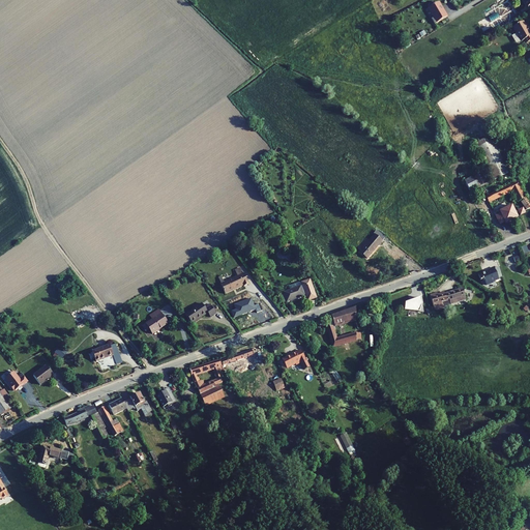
[(529,0),(509,0),(510,3),(514,0),(523,0),(529,8),(529,7),(529,6),(529,5),(529,0)]
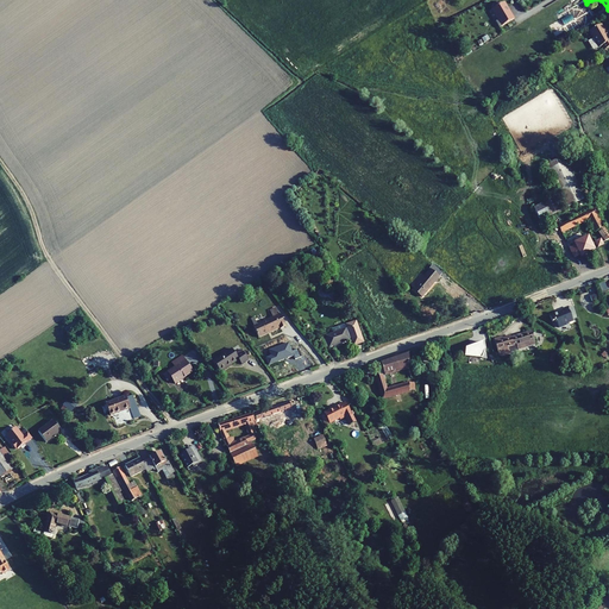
[(504,2),(491,11),(497,22),(495,23),(498,29),(514,19),(504,2)]
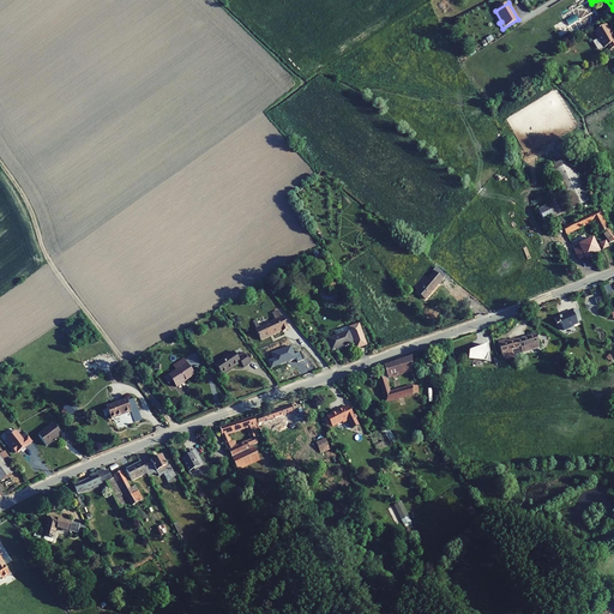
[(607,47),(609,50),(613,47),(613,40),(609,32),(611,32),(606,24),(594,31),(603,48),(607,47)]
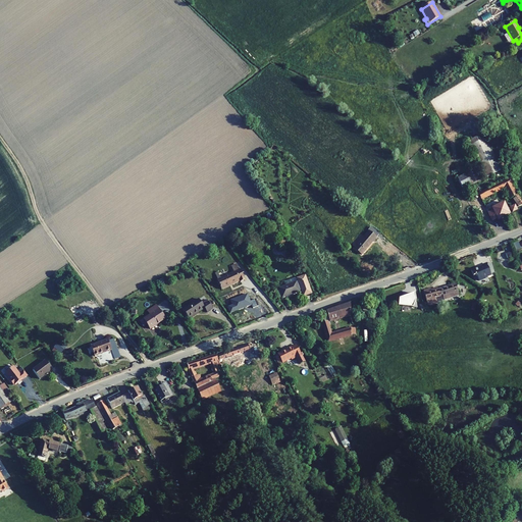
[(485,138),(470,146),(485,177),(502,169),(485,138)]
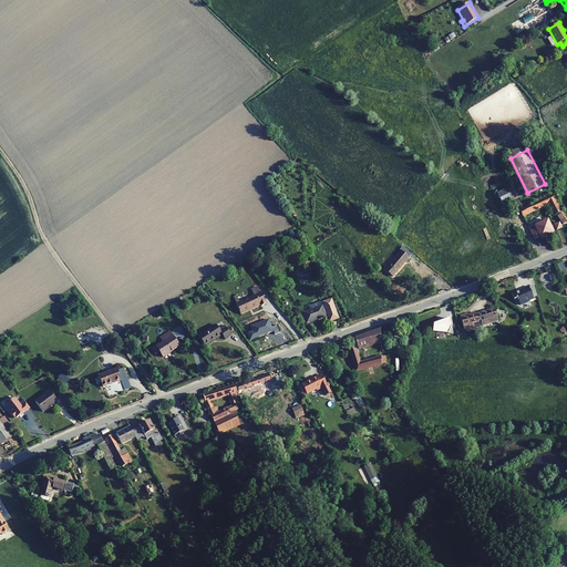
[(513,182),(497,191),(506,206),(522,198),(513,182)]
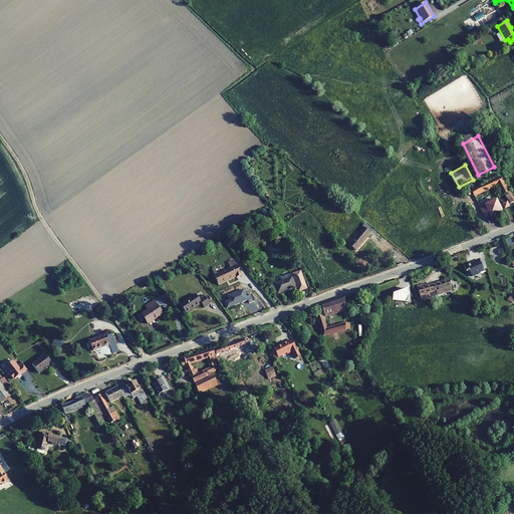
[(513,200),(512,196),(509,192),(500,176),(490,181),(488,182),(471,191),(474,198),(477,197),(477,196),(497,186),(502,193),(504,195),(508,200),(510,204),(513,201),(513,200)]
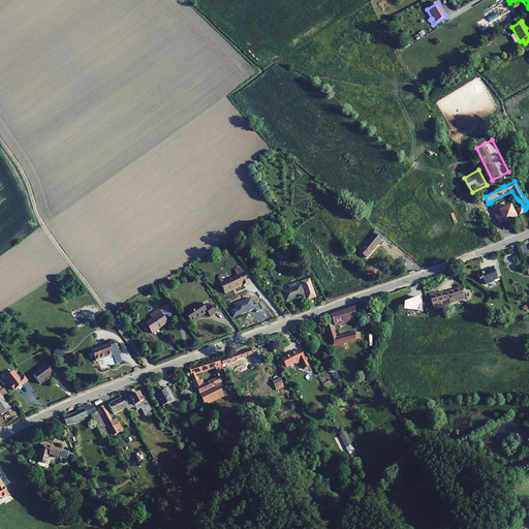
[(525,210),(508,216),(510,223),(528,216),(525,210)]
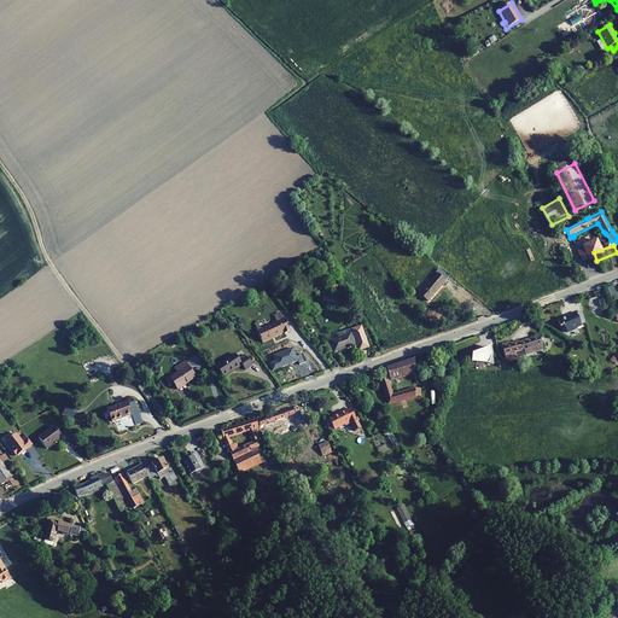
[(584,267),(593,263),(589,255),(587,251),(583,254),(582,248),(576,250),(584,267)]
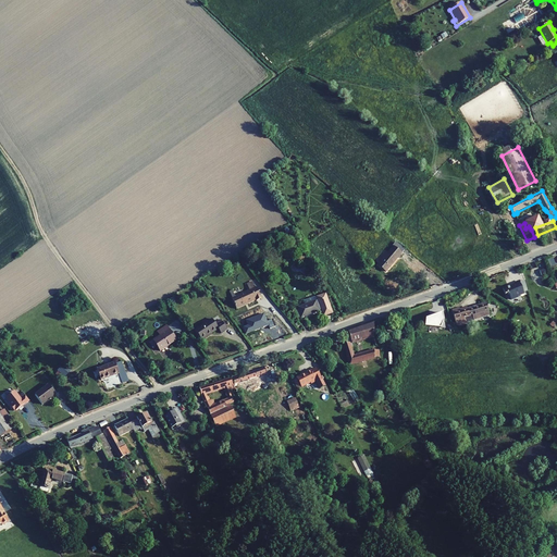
[(395,246),(379,264),(386,271),(403,252),(395,246)]
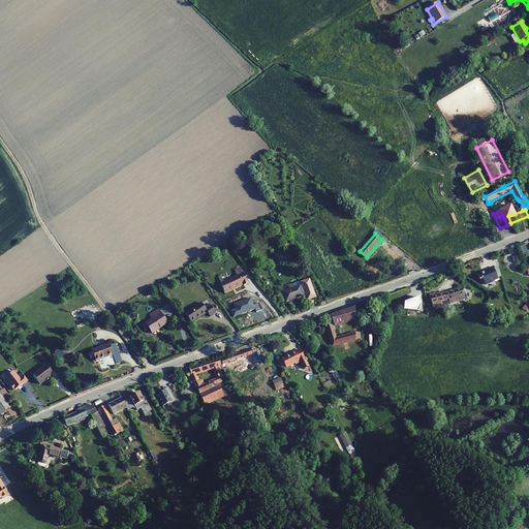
[(484,281),(486,285),(492,283),(492,282),(498,279),(502,277),(500,275),(497,276),(494,269),(494,268),(490,270),(489,271),(486,272),(485,272),(477,275),(479,280),(480,279),(484,281)]
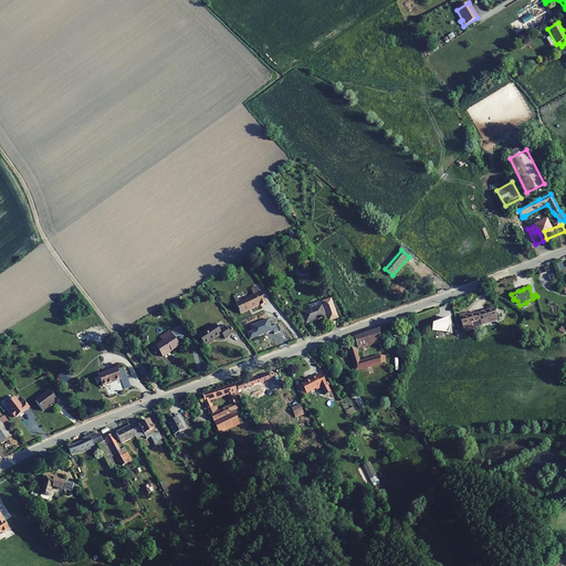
[(236,306),(242,315),(260,302),(261,303),(265,300),(258,290),(257,291),(254,290),(250,293),(251,294),(236,306)]
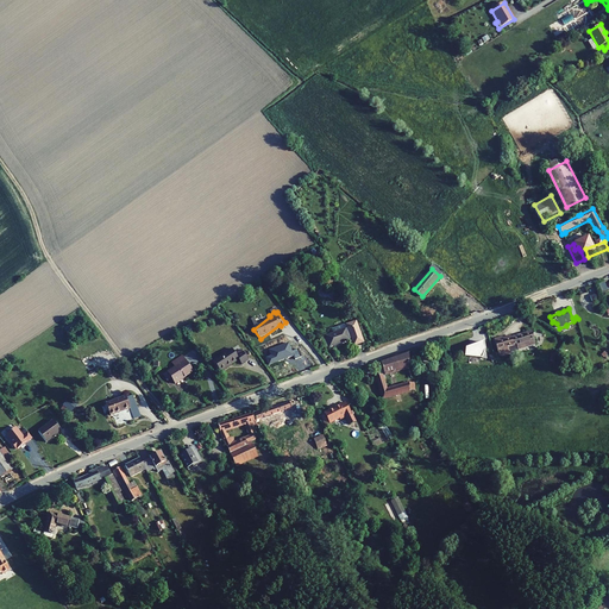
[(357,325),(321,337),(325,347),(330,345),(330,346),(350,340),(347,334),(350,334),(353,347),(363,344),(357,325)]
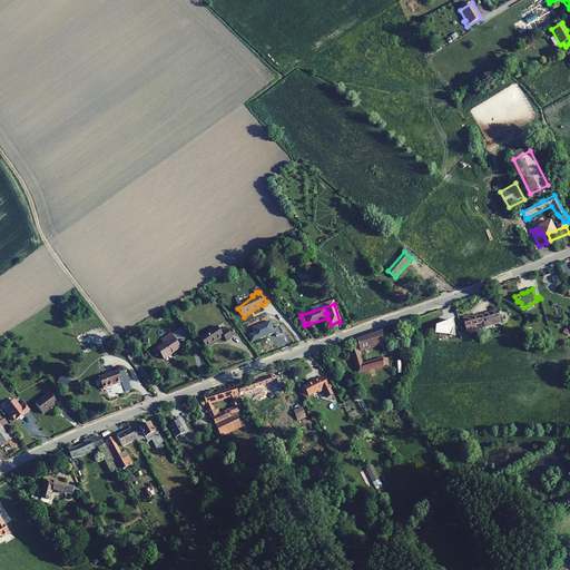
[(462,320),(463,327),(465,335),(472,334),(470,326),(500,317),(498,310),(470,317),(469,314),(461,316),(462,320)]
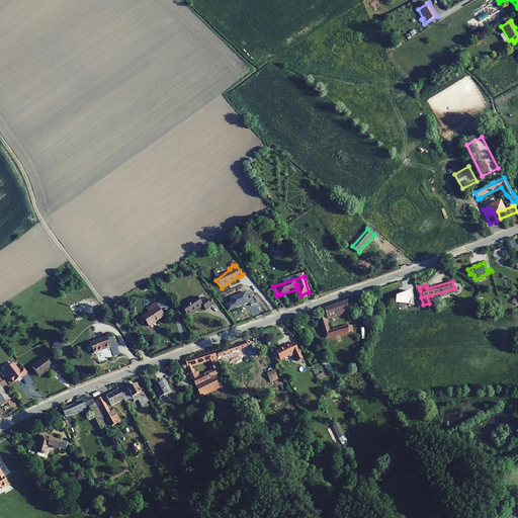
[(399,296),(397,296),(396,304),(414,306),(411,292),(403,295),(402,297),(399,296)]
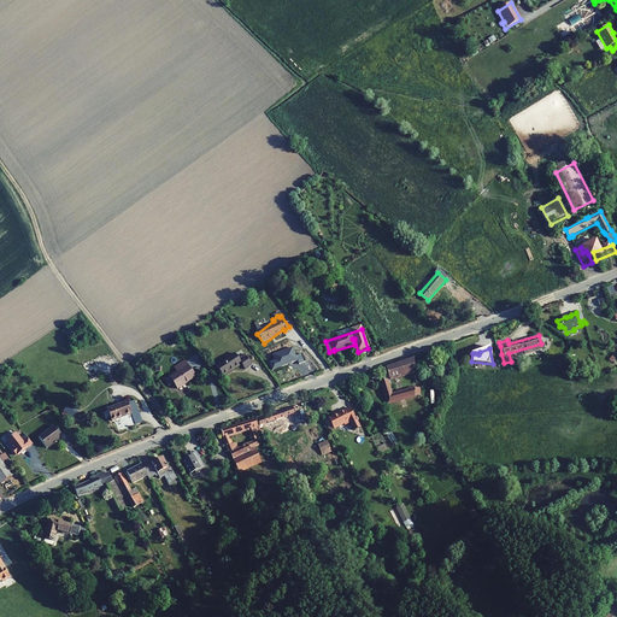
[(216,370),(224,382),(231,376),(230,374),(241,365),(245,370),(252,364),(245,356),(238,360),(234,356),(216,370)]
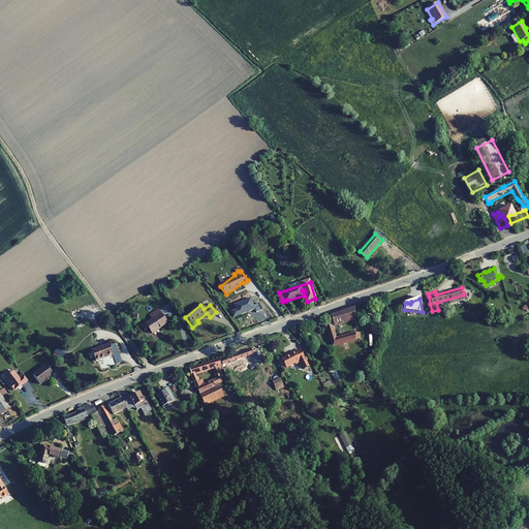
[(354,318),(355,305),(330,314),(332,320),(328,321),(328,328),(325,329),(328,332),(332,345),(355,338),(355,332),(354,332),(337,338),(333,329),(336,328),(335,325),(350,320),(354,318)]
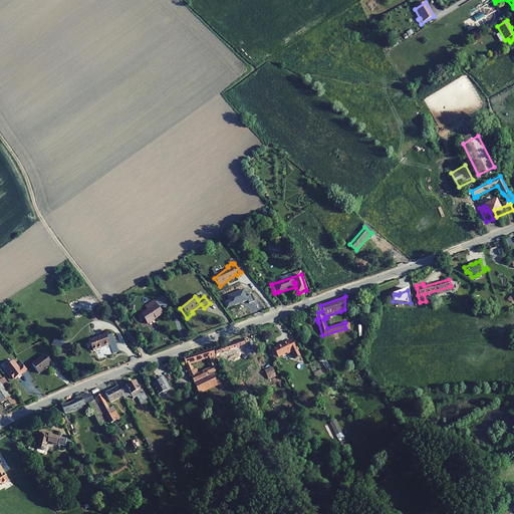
[(139,315),(145,325),(161,315),(155,306),(139,315)]
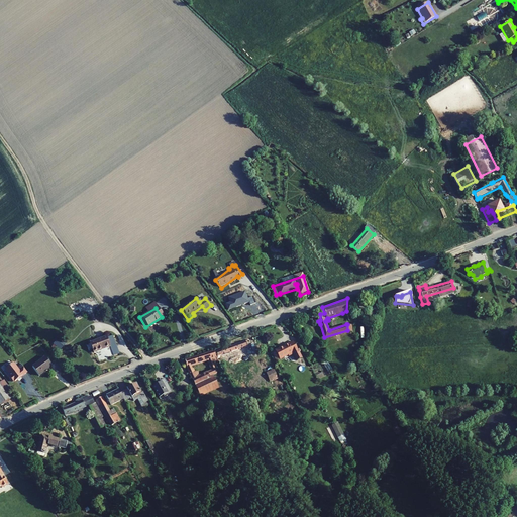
[(86,345),(88,350),(92,348),(94,353),(96,352),(99,362),(115,355),(112,347),(116,346),(112,335),(107,337),(106,336),(90,343),(86,345)]
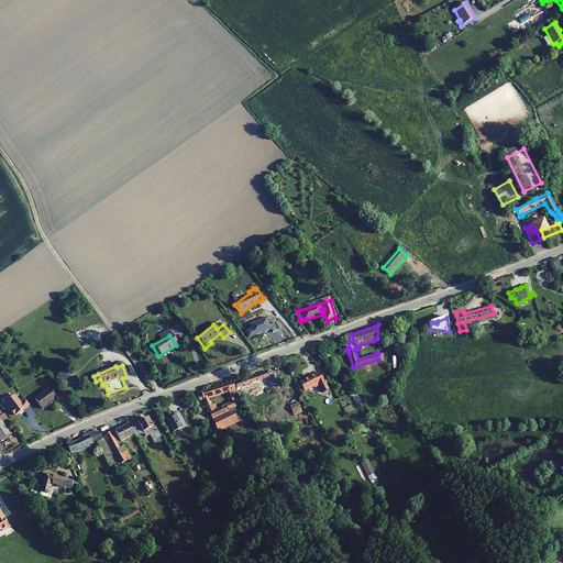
[(58,375),(65,381),(70,374),(64,368),(58,375)]
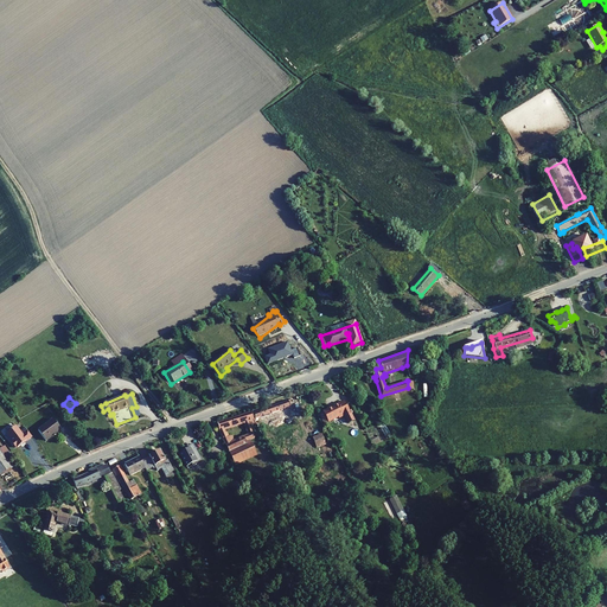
[(320,408),(326,420),(336,414),(337,416),(343,413),(345,420),(351,417),(343,398),(337,401),(336,400),(320,408)]
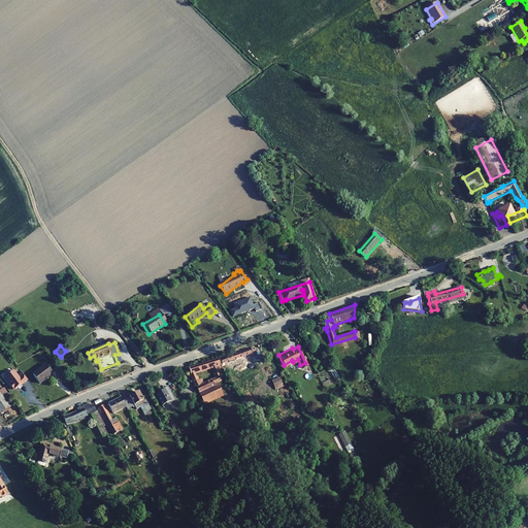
[(251,349),(221,359),(223,365),(226,363),(228,367),(236,364),(235,360),(253,354),(251,349)]
